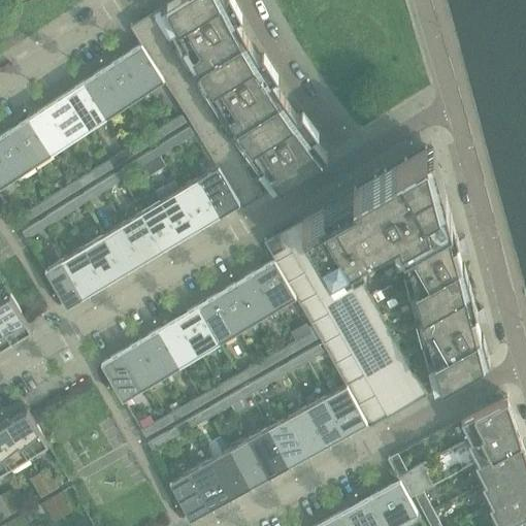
[(170,0),(165,3),(204,63),(245,37),(234,19),(240,15),(231,0),(170,0)]
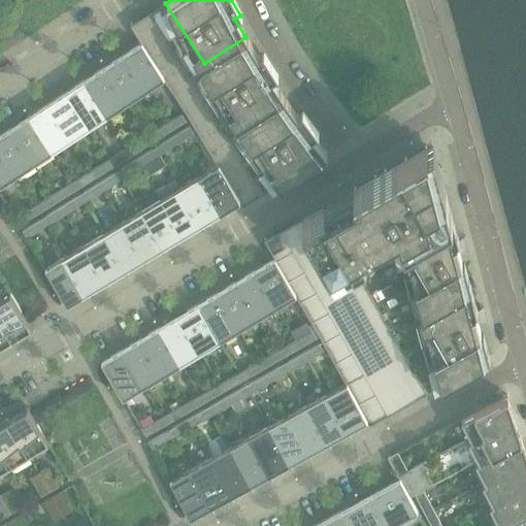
[(165,3),(128,27),(139,44),(162,79),(190,122),(217,167),(241,208),(284,182),(244,123),(204,63),(165,3)]
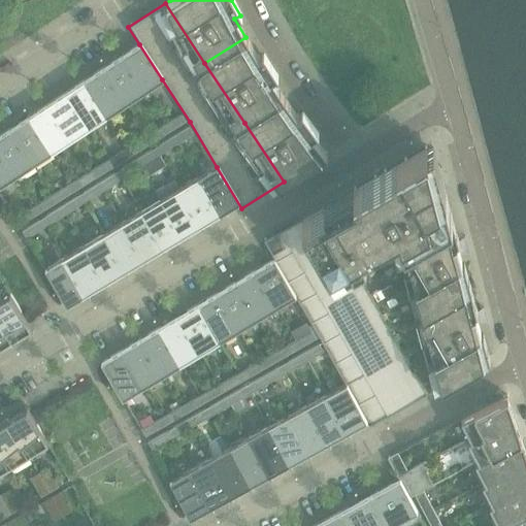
[(284,98),(270,79),(276,76),(262,54),(257,57),(245,37),(204,63),(244,123),(284,98)]
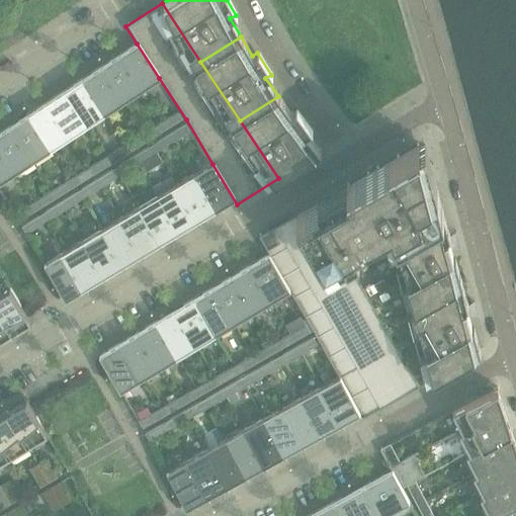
[(137,44),(117,56),(141,90),(159,78),(137,44)]
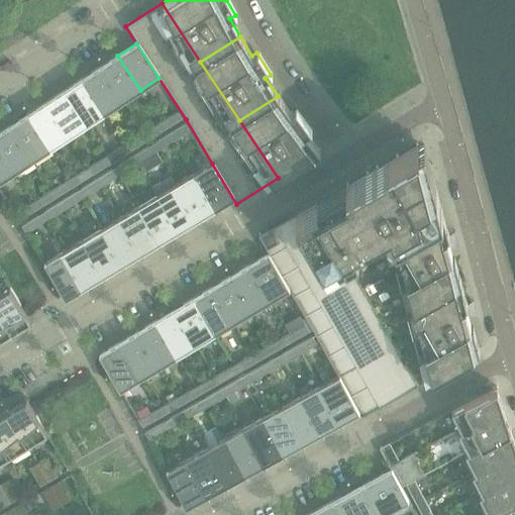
[(117,56),(99,68),(122,102),(140,90),(117,56)]
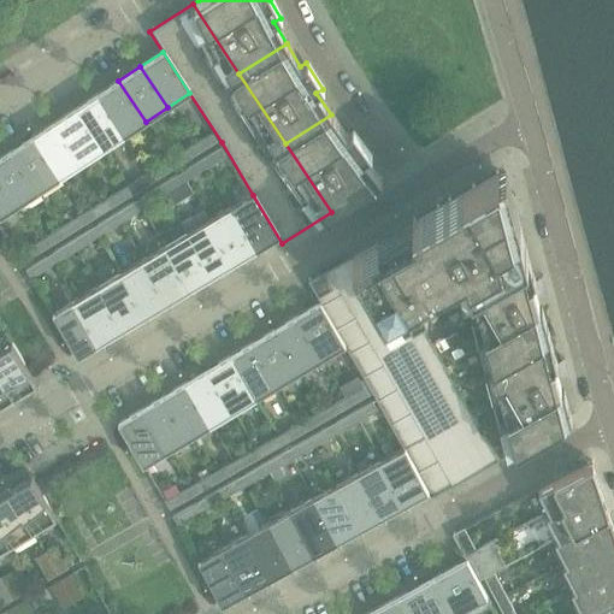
[(118,81),(96,95),(123,136),(146,122),(118,81)]
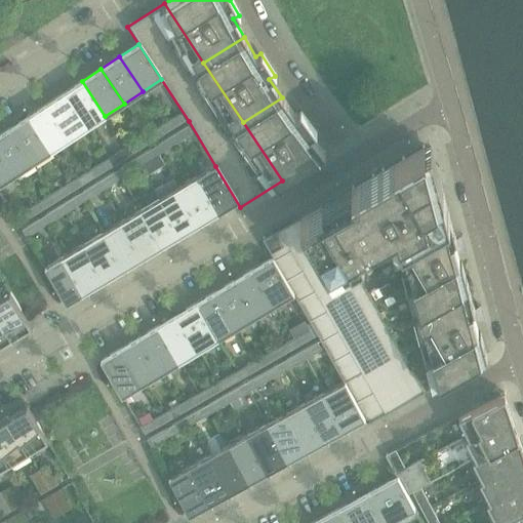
[(82,81),(64,93),(86,128),(105,116),(82,81)]
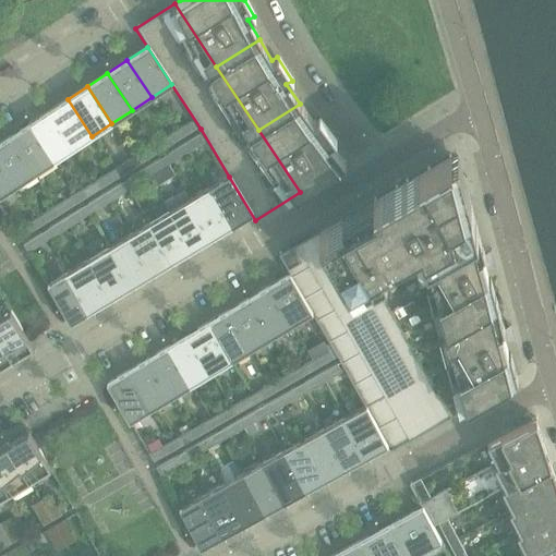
[(68,99),(48,112),(72,149),(92,136),(68,99)]
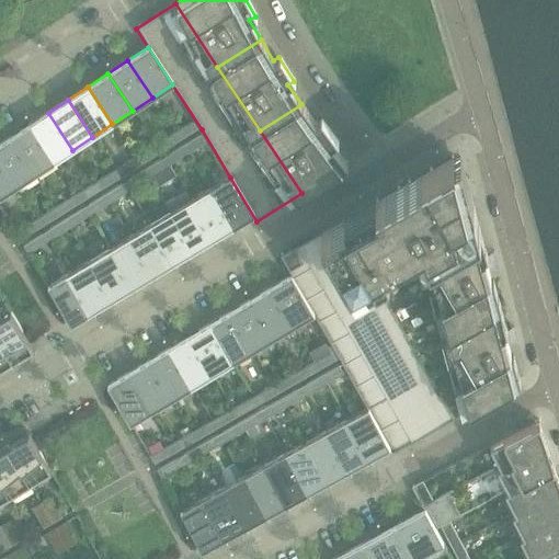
[(314,123),(301,104),(260,130),(301,193),(346,166),(331,146),(337,143),(320,120),(314,123)]
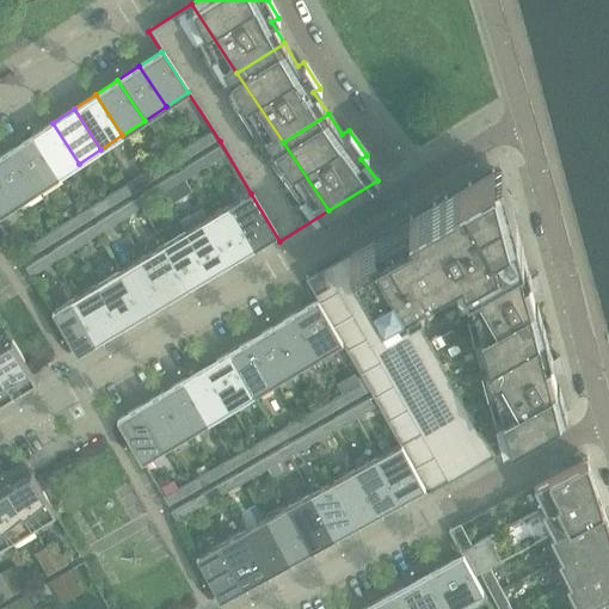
[(53,123),(31,136),(57,178),(79,164),(53,123)]
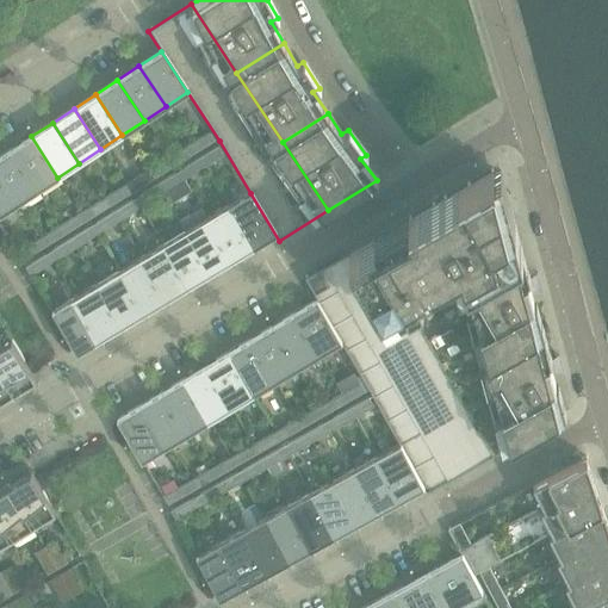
[(31,136),(10,150),(36,191),(57,178),(31,136)]
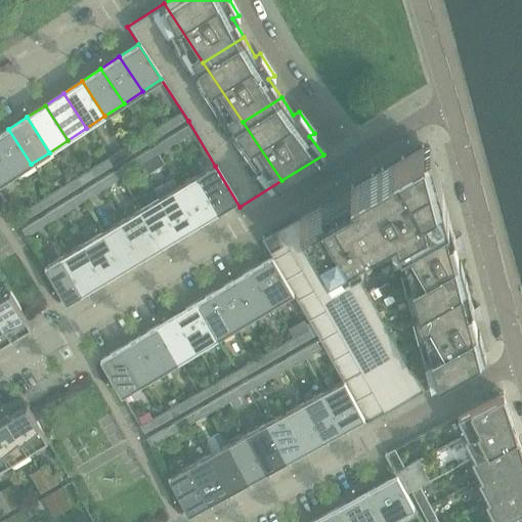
[(164,125),(168,131),(181,123),(177,117),(164,125)]
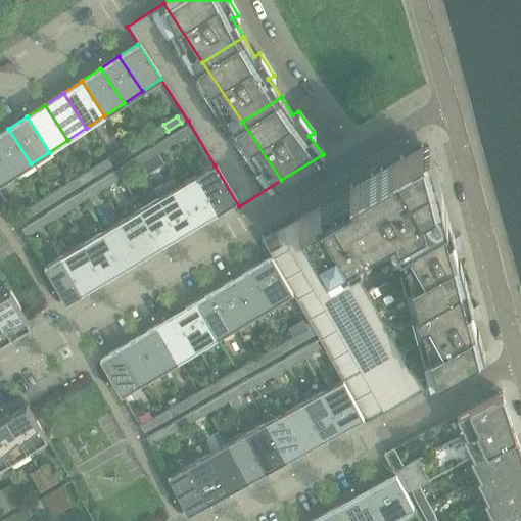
[(163,125),(150,133),(154,139),(168,131),(163,125)]
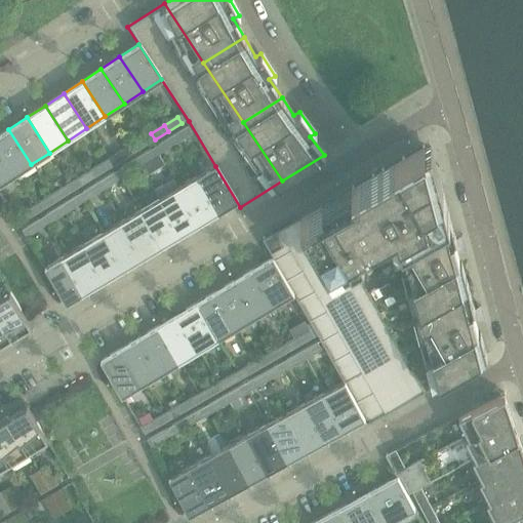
[(185,128),(171,136),(175,144),(189,135),(185,128)]
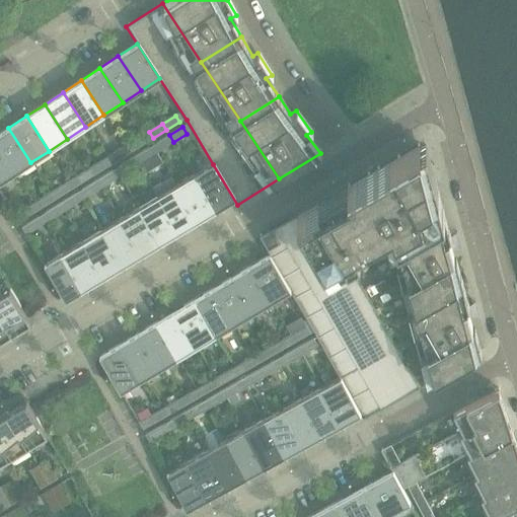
[(8,128),(0,133),(0,155),(12,174),(30,162),(8,128)]
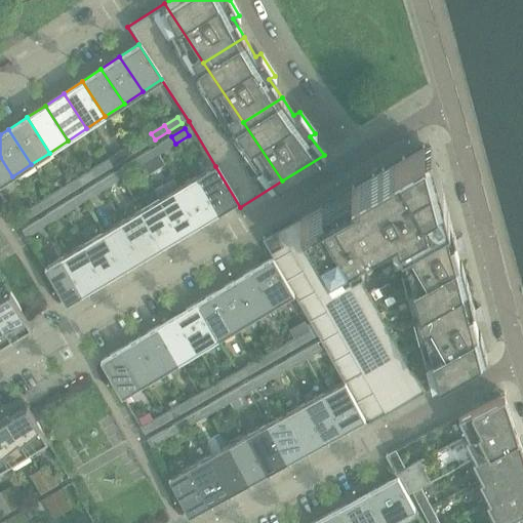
[(171,136),(158,146),(162,152),(175,144),(171,136)]
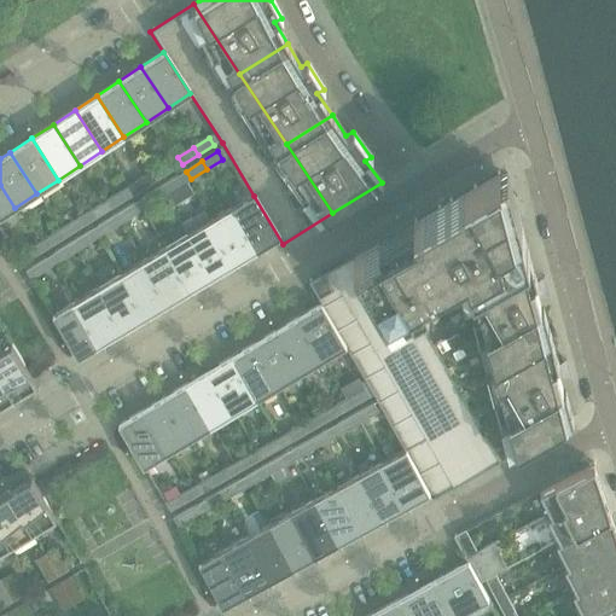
[(149,175),(154,182),(169,173),(164,166),(149,175)]
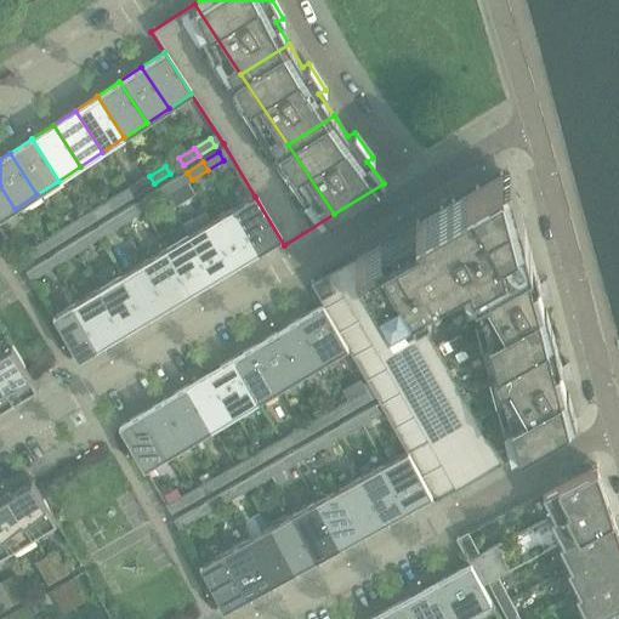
[(392,237),(353,259),(387,314),(424,294),(422,291),(473,262),(476,267),(529,254),(522,226),(521,227),(507,179),(501,181),(500,175),(413,225),(416,230),(395,242),(392,237)]
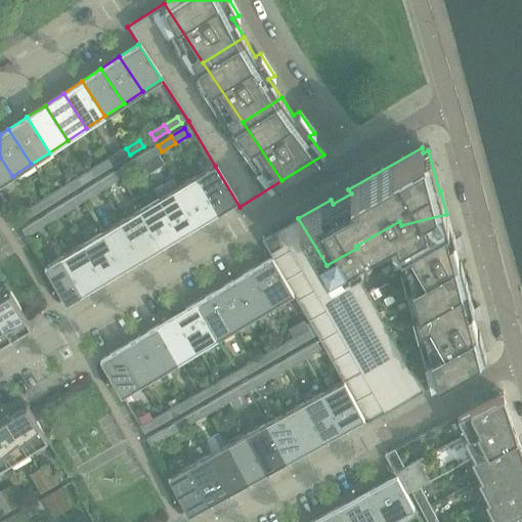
[(126,148),(113,157),(117,163),(130,155),(126,148)]
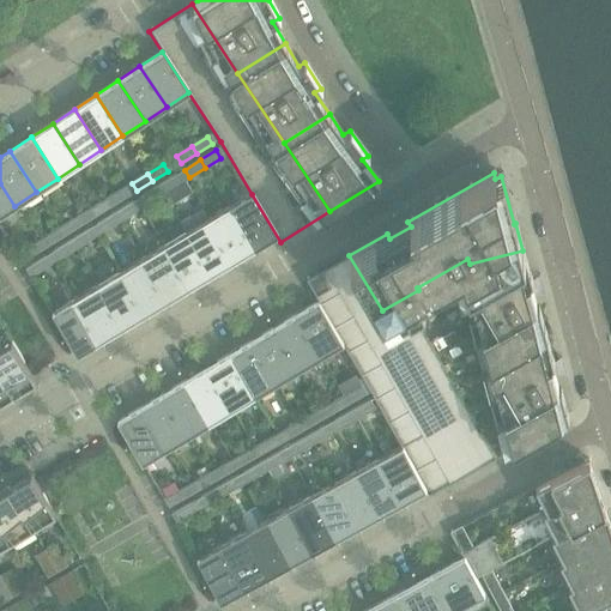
[(171,177),(156,187),(161,195),(176,186),(171,177)]
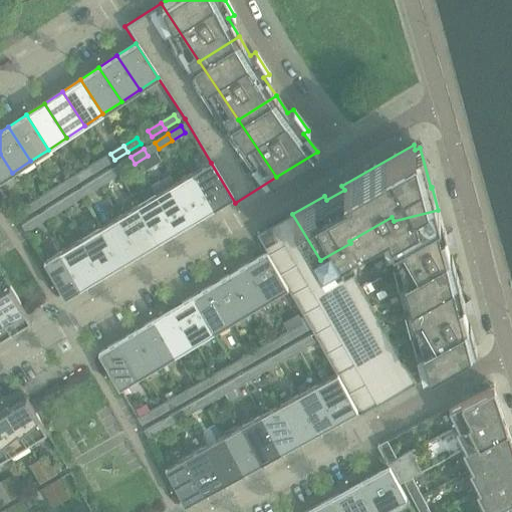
[(0,181),(12,173),(0,154),(0,181)]
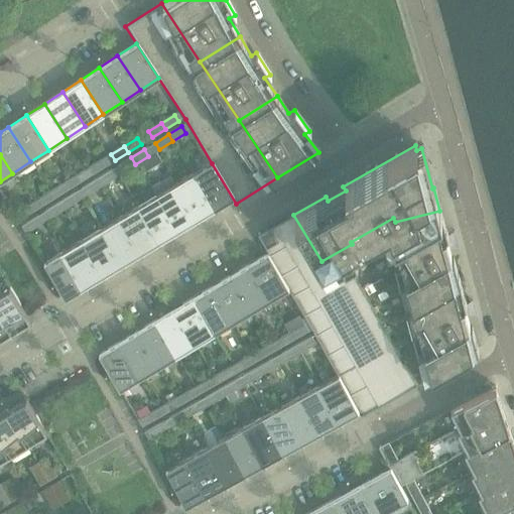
[(131,157),(118,165),(122,172),(135,164),(131,157)]
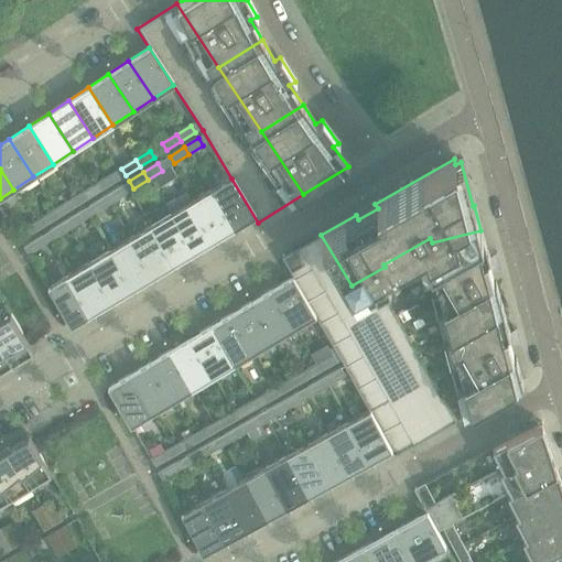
[(95,185),(100,192),(114,183),(109,176),(95,185)]
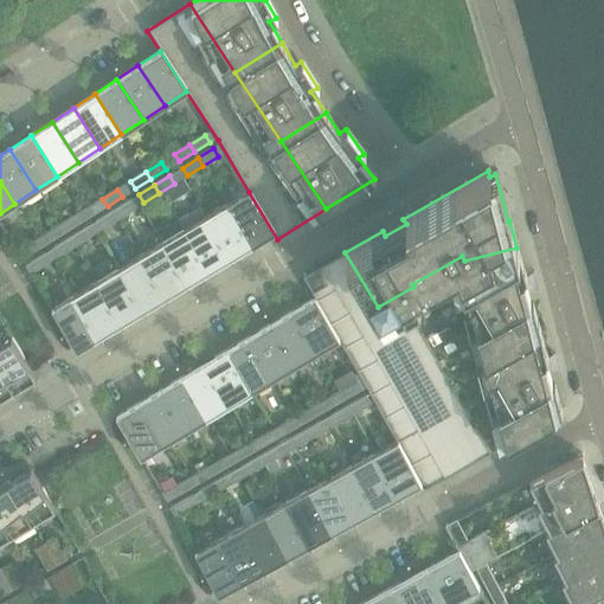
[(277,239),(249,192),(226,205),(255,254),(277,239)]
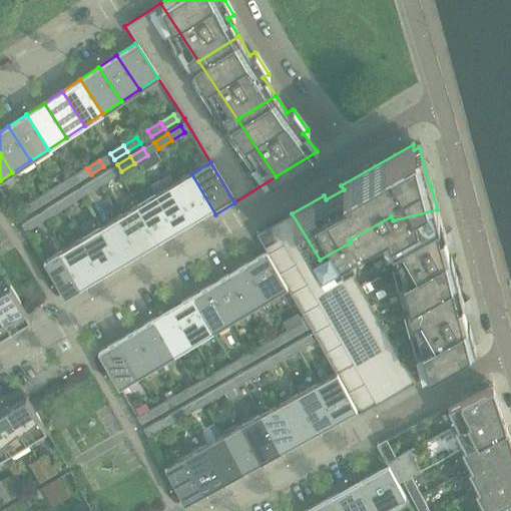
[(86,168),(73,176),(78,182),(91,174),(86,168)]
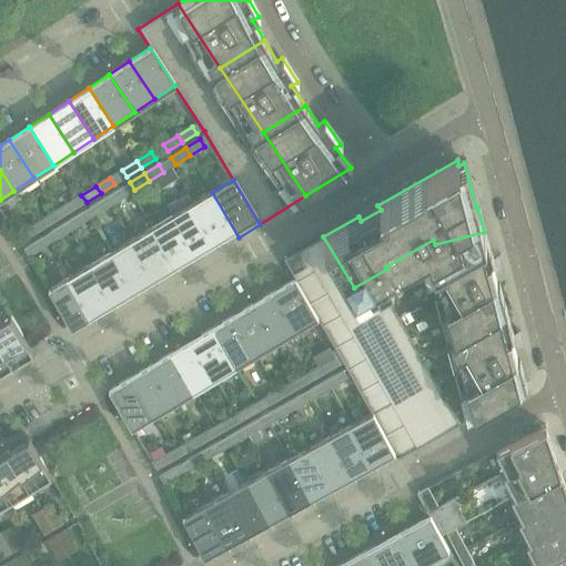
[(104,199),(109,206),(123,198),(119,190),(104,199)]
